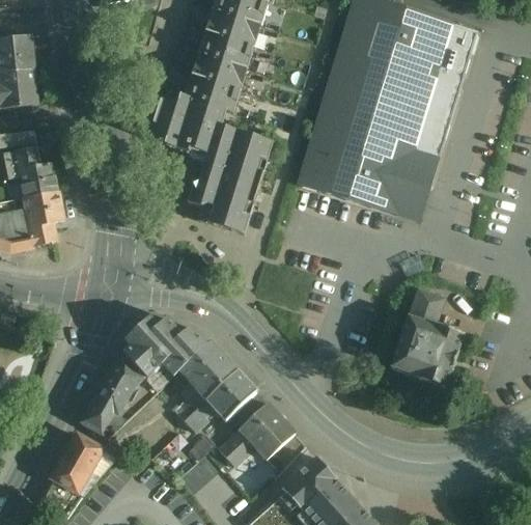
[(268,1),(264,0),(215,0),(212,8),(260,23),(268,1)]
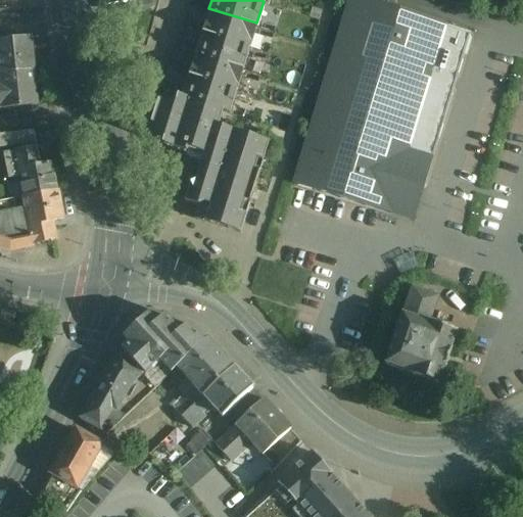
[(391,3),(380,0),(347,0),(345,10),(344,12),(345,12),(339,31),(338,33),(333,52),(332,52),(332,54),(327,73),(326,73),(326,75),(320,94),(319,96),(320,96),(314,114),(313,116),(314,116),(307,136),(306,136),(306,138),(301,156),(300,156),(300,158),(295,178),(294,178),(293,180),(295,180),(314,185),(314,186),(316,186),(339,192),(339,193),(341,193),(364,200),(366,201),(366,200),(389,207),(391,208),(392,206),(396,207),(399,196),(395,194),(397,187),(398,187),(398,185),(405,166),(405,167),(406,165),(405,165),(411,145),(412,143),(411,143),(412,140),(431,146),(449,84),(430,79),(436,61),(437,59),(436,59),(442,40),(443,39),(442,38),(447,21),(448,21),(448,19),(447,19),(446,19),(433,15),(432,14),(431,15),(414,9),(412,8),(412,9),(393,4),(393,3),(392,3),(391,3)]
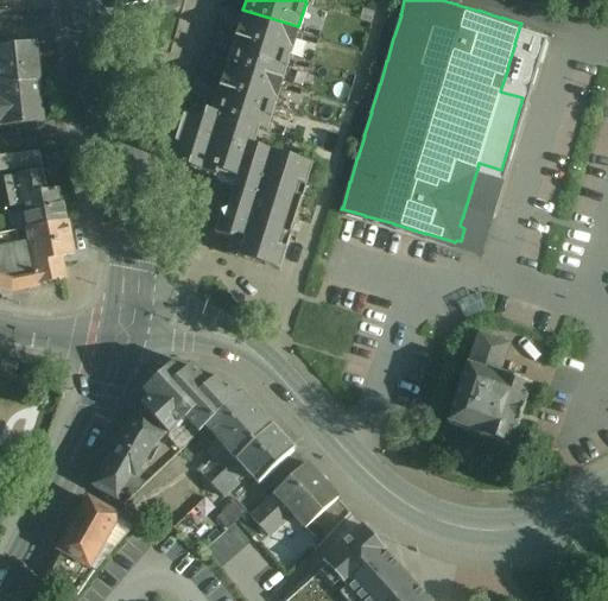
[(242,10),(217,1),(214,16),(239,24),(242,10)]
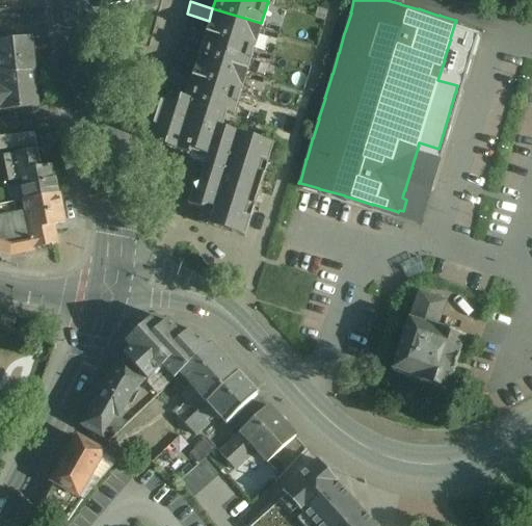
[(261,23),(212,8),(209,21),(206,30),(255,45),(261,23)]
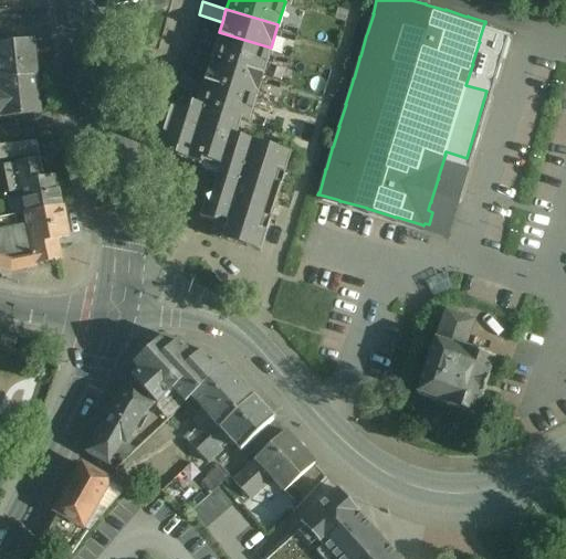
[(219,32),(196,24),(191,38),(215,45),(219,32)]
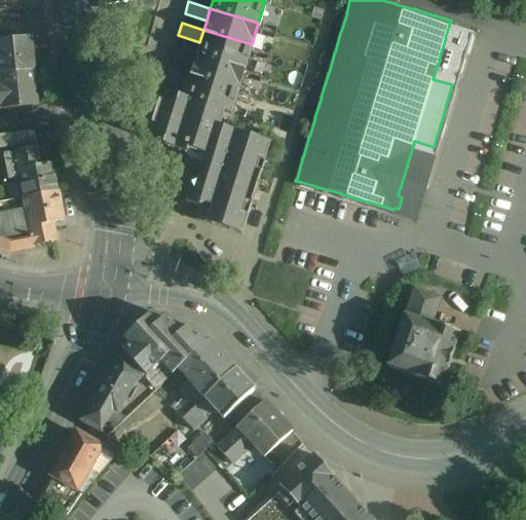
[(252,44),(203,30),(199,42),(196,51),(245,66),(252,44)]
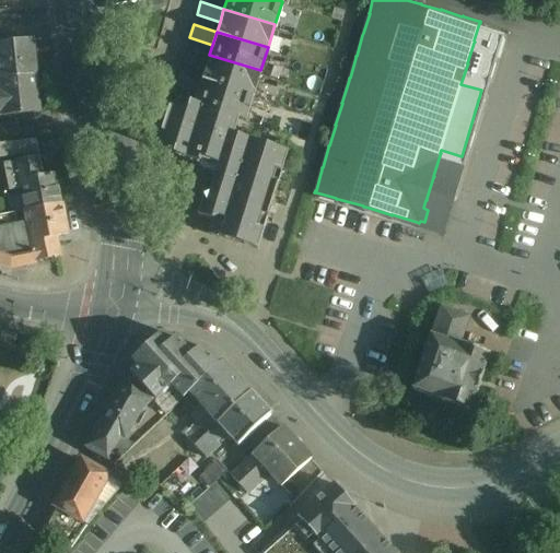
[(32,34),(0,36),(0,72),(36,70),(32,34)]
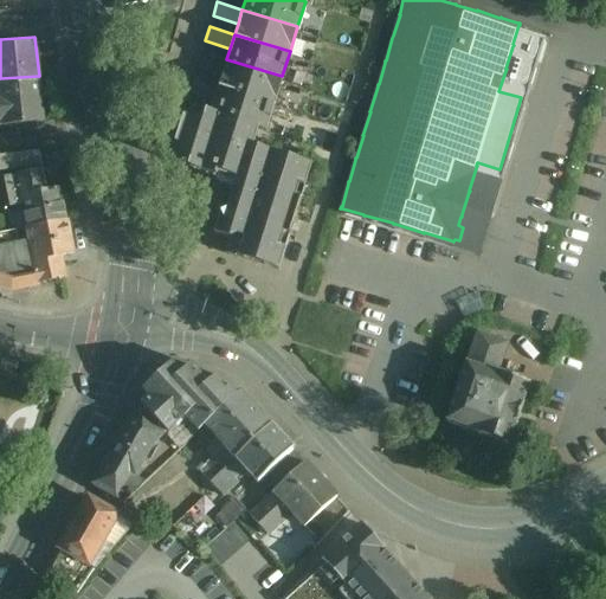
[(226,59),(201,51),(198,65),(221,73),(226,59)]
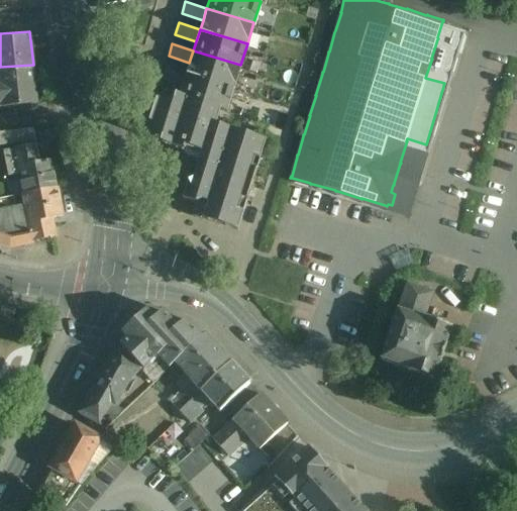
[(240,65),(193,50),(189,63),(187,72),(234,86),(240,65)]
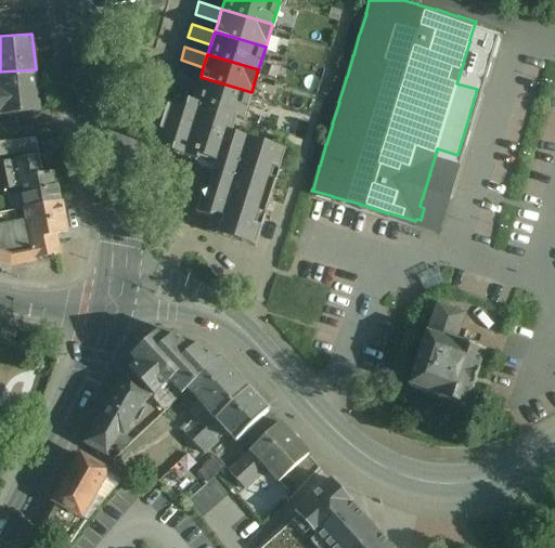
[(36,69),(0,72),(0,107),(2,107),(2,108),(39,105),(36,69)]
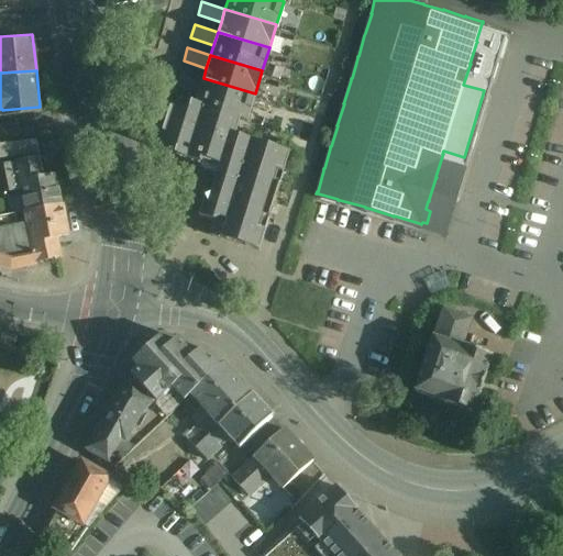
[(203,78),(180,70),(176,85),(199,91),(203,78)]
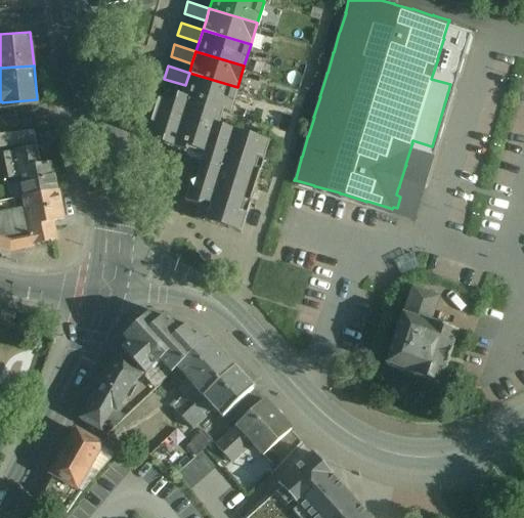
[(237,87),(189,73),(185,85),(182,93),(182,94),(223,106),(223,108),(230,110),(237,87)]
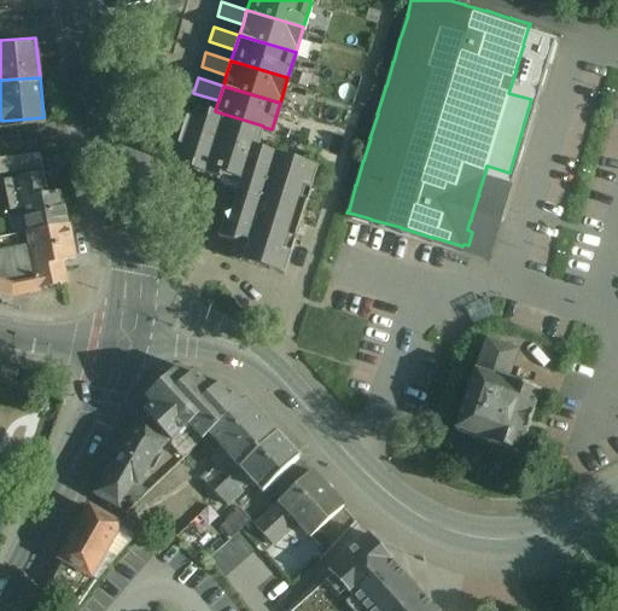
[(318,163),(258,145),(263,127),(263,126),(215,111),(215,110),(210,109),(208,116),(187,110),(174,152),(194,158),(192,166),(220,175),(220,176),(223,184),(238,188),(231,209),(225,213),(219,233),(234,238),(229,254),(284,271),(318,163)]
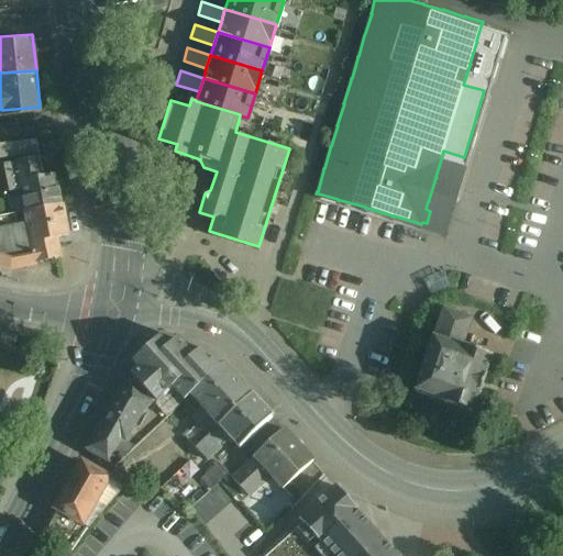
[(36,135),(0,139),(0,153),(39,148),(36,135)]
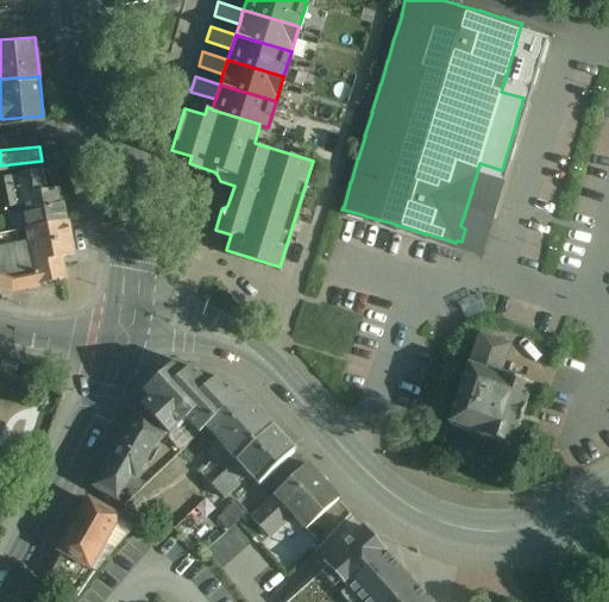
[(46,186),(43,164),(18,169),(18,170),(4,173),(10,201),(24,199),(29,224),(67,215),(61,183),(46,186)]
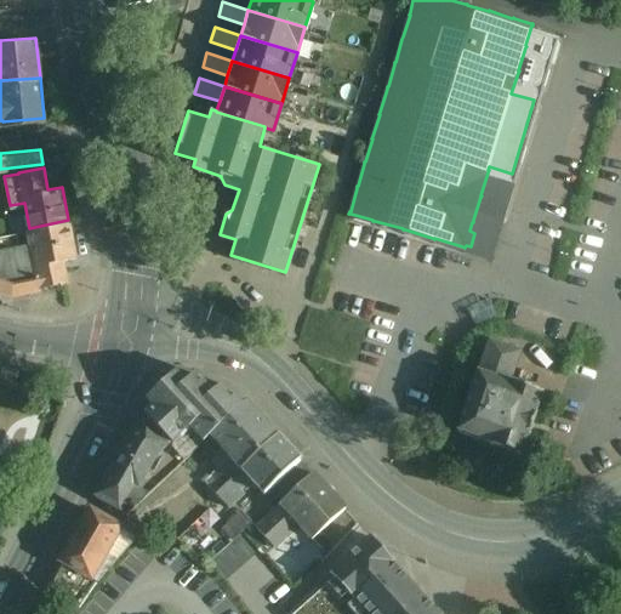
[(68,220),(29,228),(35,260),(40,283),(66,278),(62,256),(75,254),(68,220)]
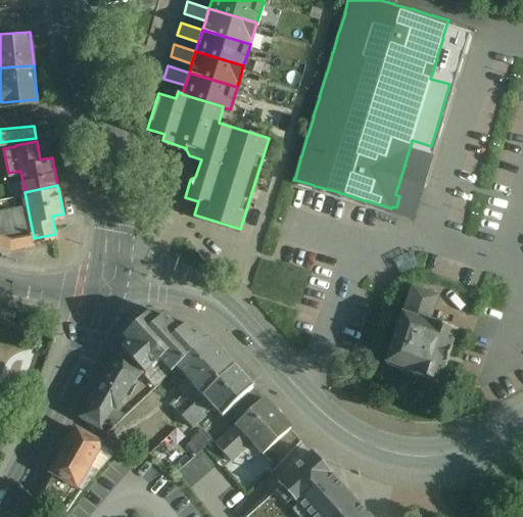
[(30,219),(11,223),(10,217),(7,217),(4,217),(6,205),(0,203),(0,239),(11,243),(34,238),(30,219)]
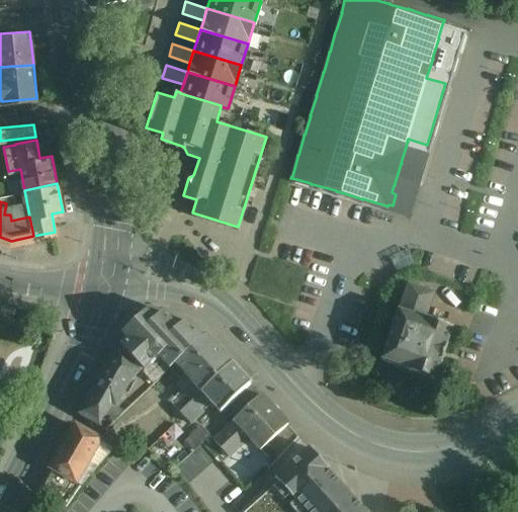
[(408,280),(399,307),(398,306),(381,356),(408,365),(408,366),(434,375),(440,357),(441,357),(446,342),(446,341),(451,324),(425,315),(434,289),(408,280)]
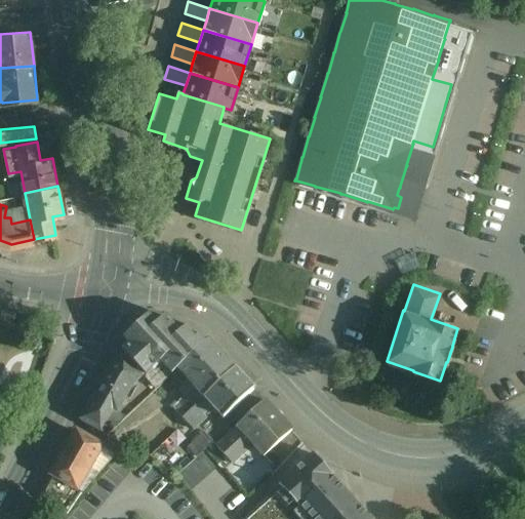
[(157,319),(149,310),(148,311),(149,312),(140,319),(139,319),(138,319),(139,320),(133,325),(132,325),(132,326),(124,334),(123,333),(123,334),(128,340),(121,346),(124,349),(144,369),(146,371),(160,358),(171,370),(177,365),(176,364),(205,337),(188,320),(180,328),(165,312),(157,319)]
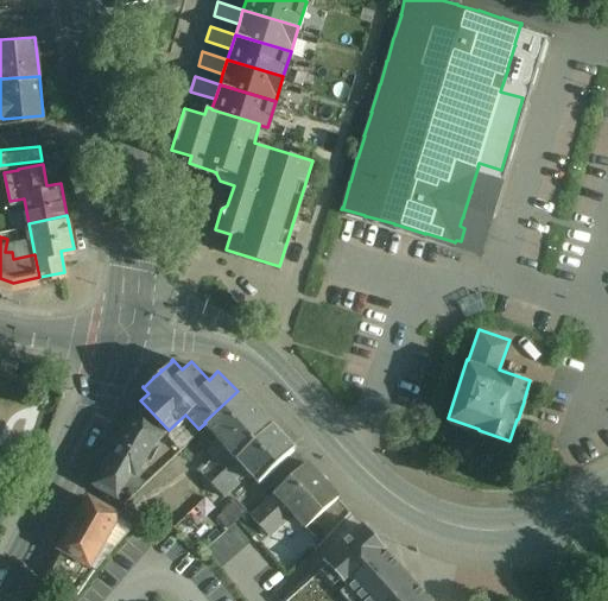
[(238,391),(204,422),(206,423),(215,432),(210,436),(214,441),(208,447),(214,451),(200,466),(211,479),(272,422),(241,387),(238,391)]
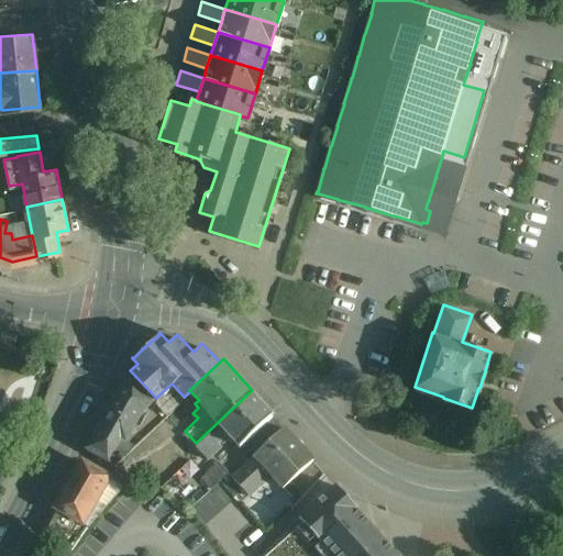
[(133,374),(118,390),(110,404),(99,422),(100,422),(87,446),(108,457),(121,434),(125,436),(141,409),(154,396),(133,374)]
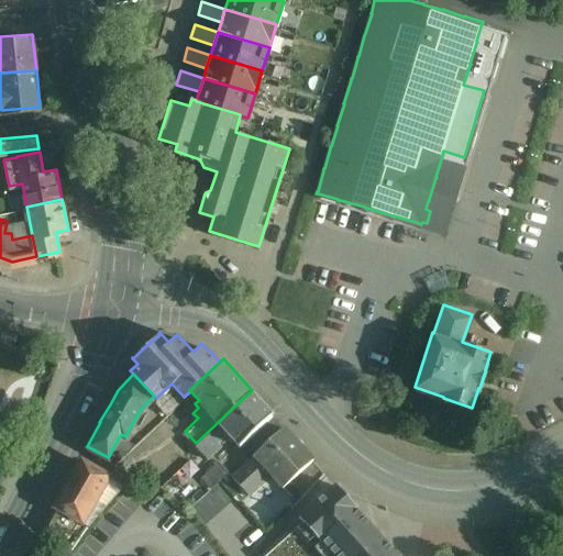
[(273,412),(252,390),(196,443),(208,455),(221,442),(217,438),(227,430),(240,444),(273,412)]
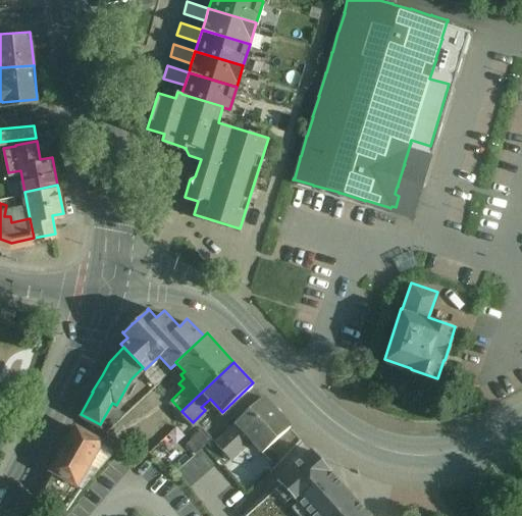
[(291,422),(263,394),(215,439),(230,456),(251,436),(262,449),(291,422)]
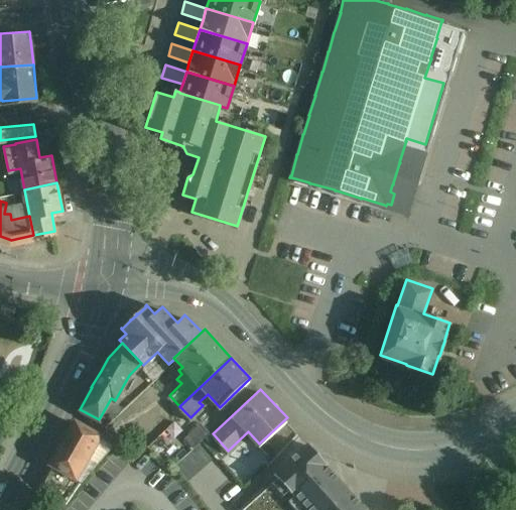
[(75,419),(49,462),(51,464),(76,477),(86,460),(101,434),(75,419)]
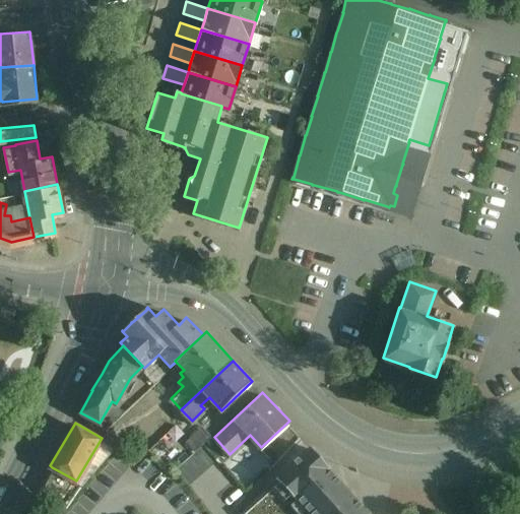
[(201,423),(185,438),(194,448),(210,432),(201,423)]
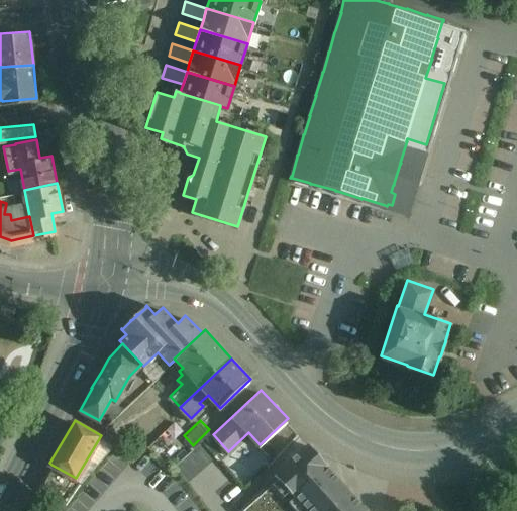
[(101,435),(86,461),(93,464),(112,441),(101,435)]
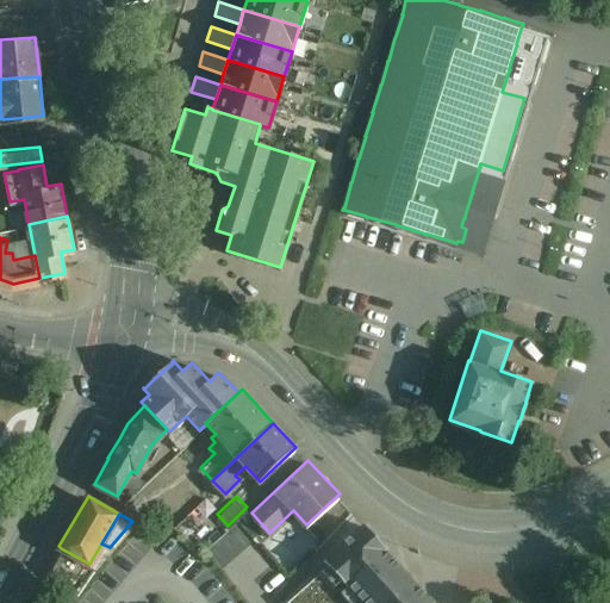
[(435,602),(362,523),(274,602),(435,602)]
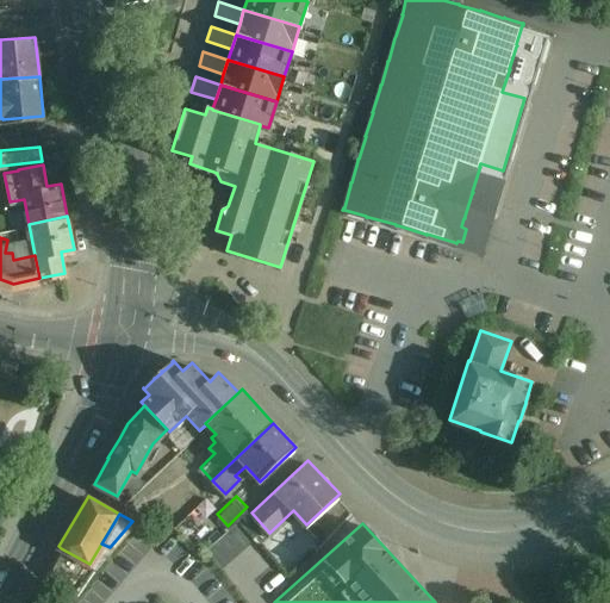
[(89,564),(61,548),(49,569),(76,595),(95,567),(89,564)]
